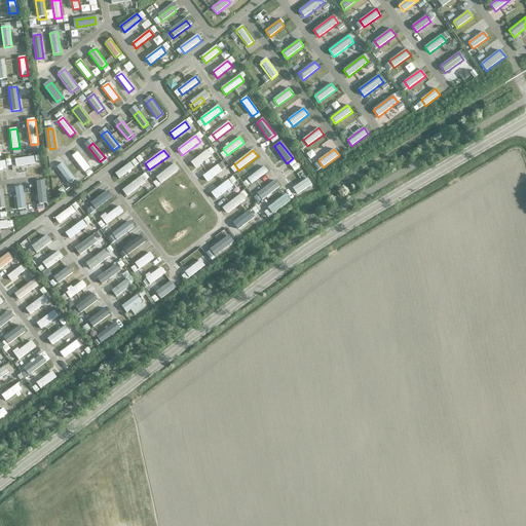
[(211,156),(207,151),(191,163),(195,168),(211,156)]
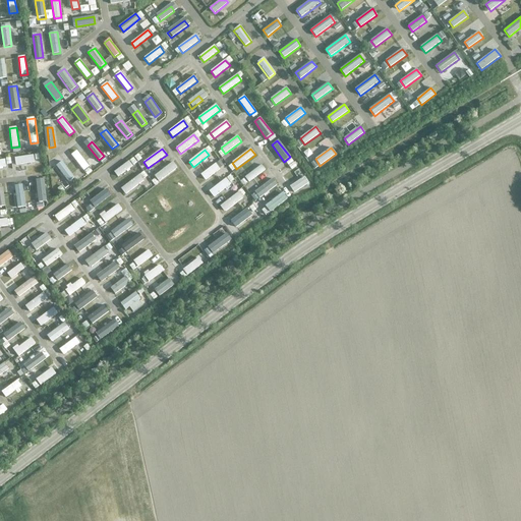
[(71,156),(83,171),(90,167),(76,151),(71,156)]
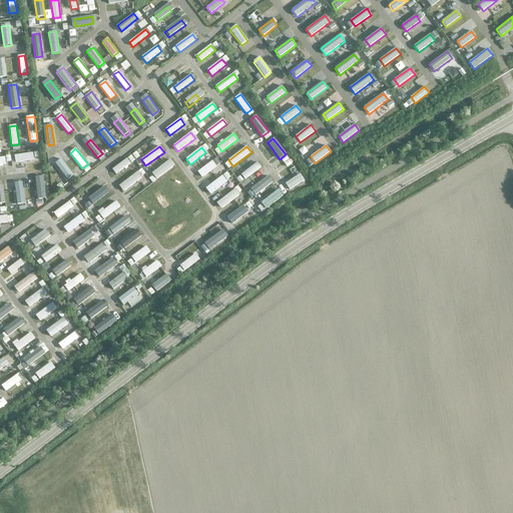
[(34,160),(33,153),(14,155),(15,163),(34,160)]
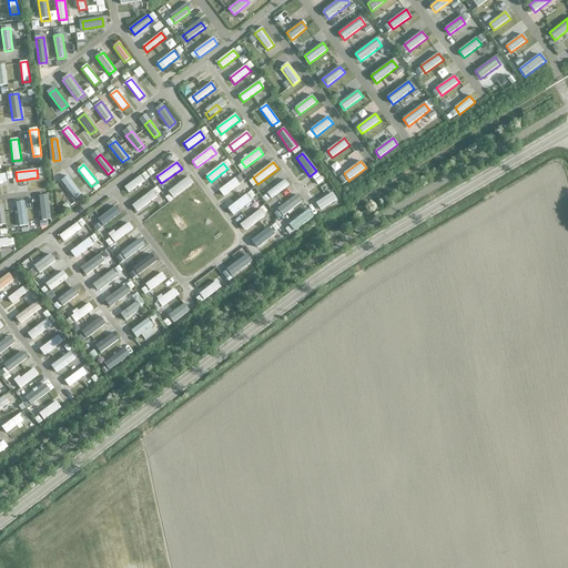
[(81,194),(68,176),(61,181),(74,199),(81,194)]
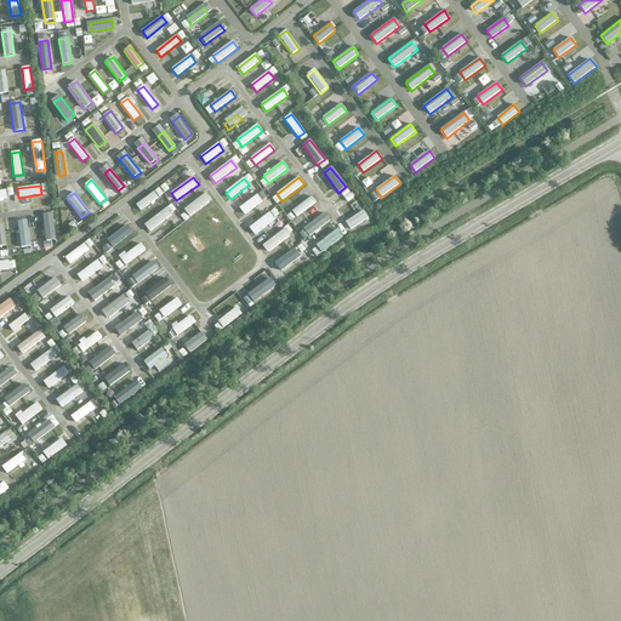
[(158,199),(154,193),(136,206),(141,211),(158,199)]
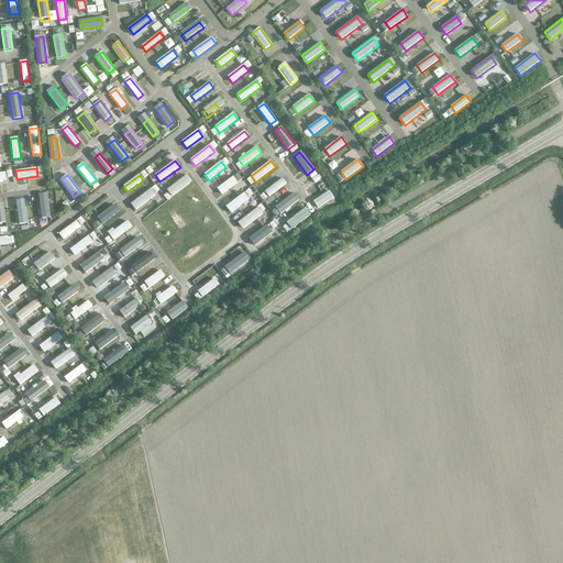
[(166,190),(172,197),(191,181),(187,175),(166,190)]
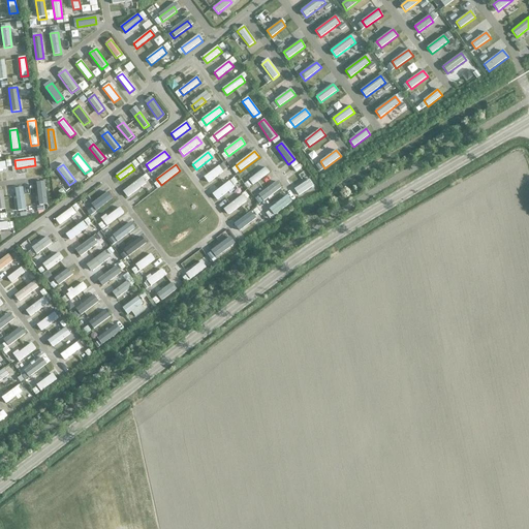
[(223,172),(219,166),(204,178),(209,184),(223,172)]
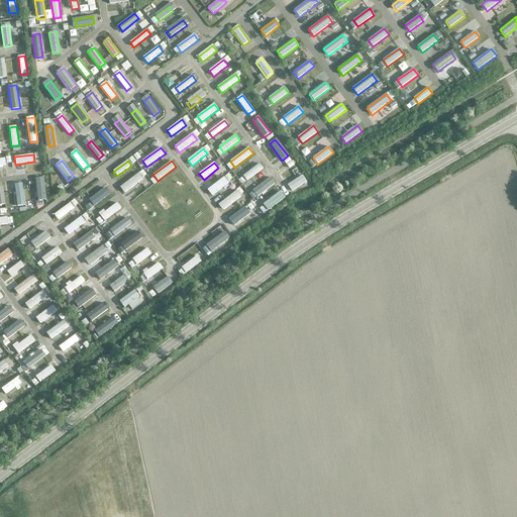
[(264,169),(260,164),(242,176),(246,182),(264,169)]
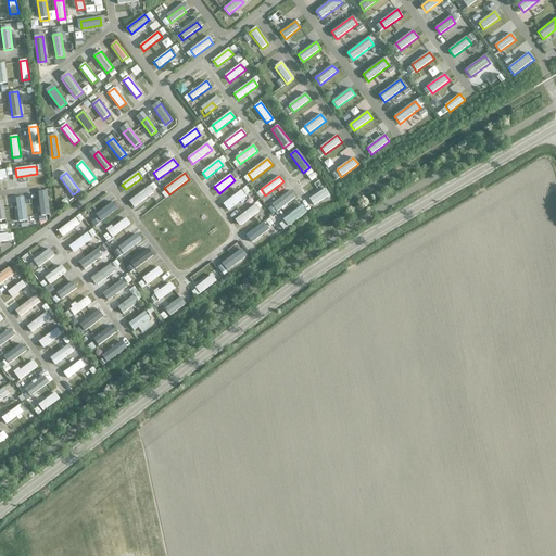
[(134,209),(153,193),(149,187),(129,202),(134,209)]
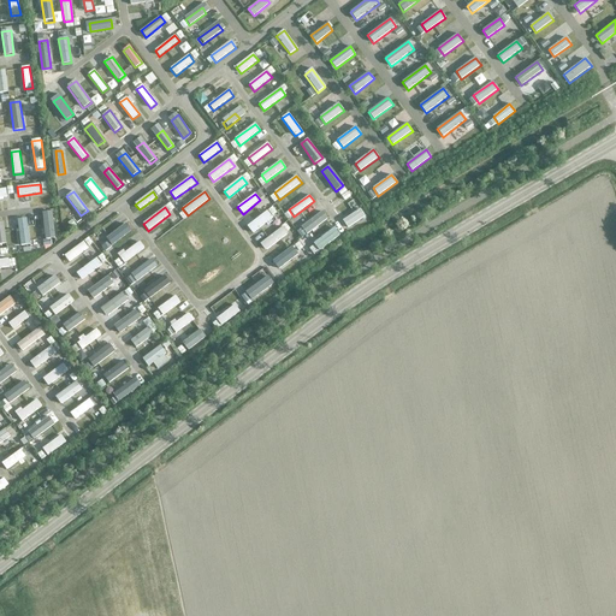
[(348,229),(365,217),(360,209),(343,221),(348,229)]
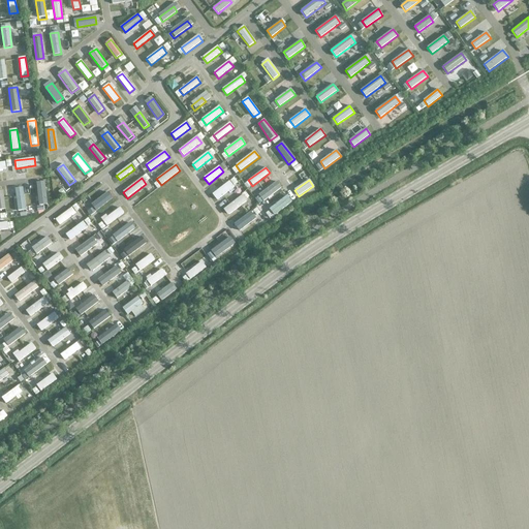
[(235,187),(229,181),(212,194),(217,200),(235,187)]
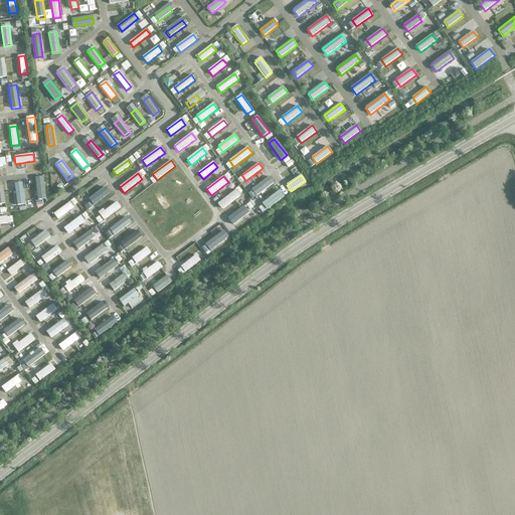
[(35,178),(38,200),(46,199),(43,177),(35,178)]
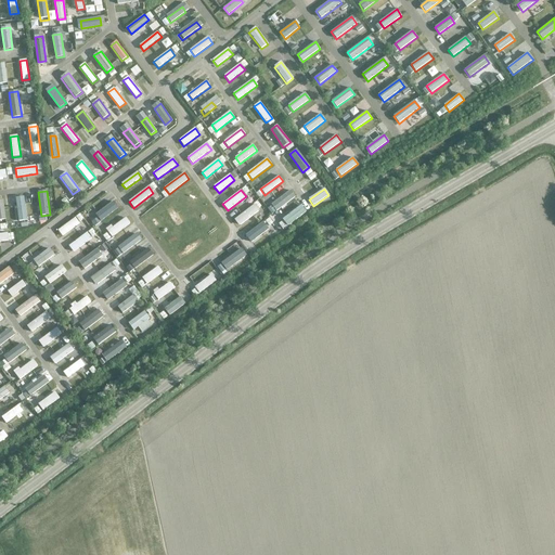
[(291,191),(272,205),(276,211),(295,197),(291,191)]
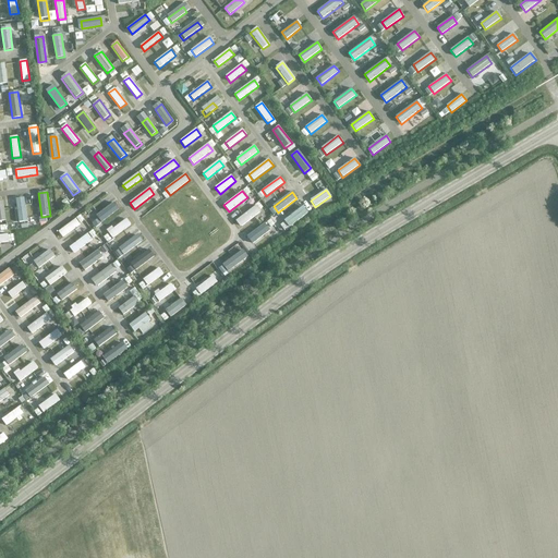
[(15,199),(19,222),(27,222),(24,198),(15,199)]
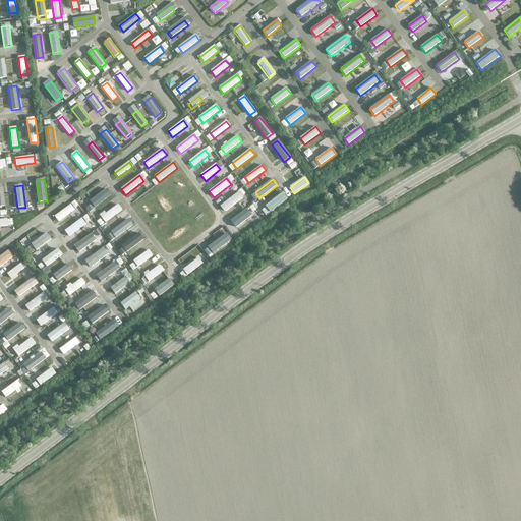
[(94,209),(110,196),(106,192),(91,204),(94,209)]
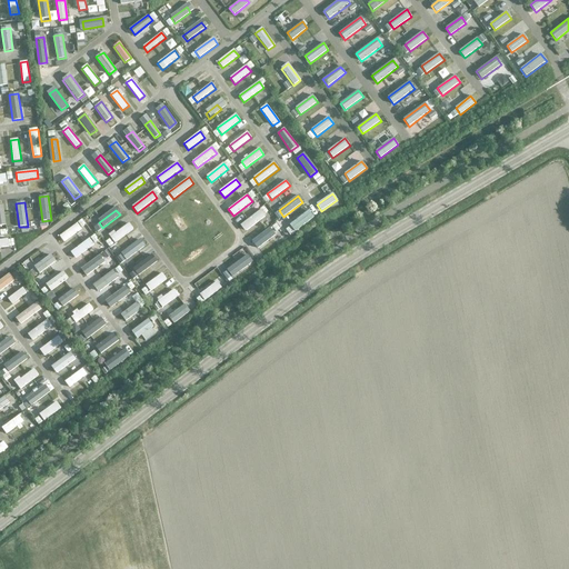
[(240,226),(246,232),(265,217),(260,210),(240,226)]
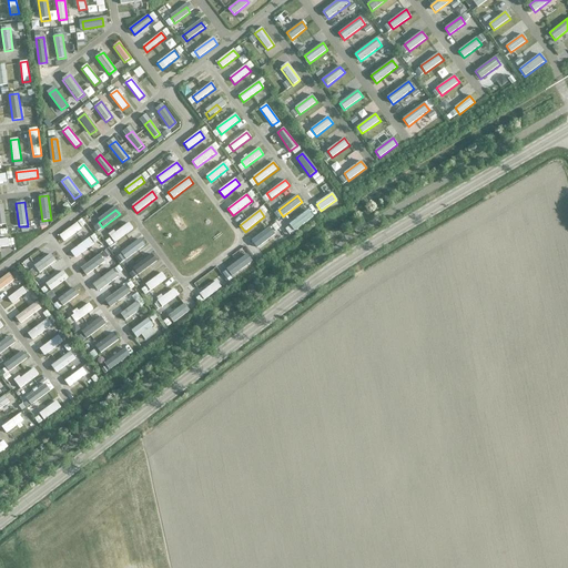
[(294,232),(314,217),(308,210),(290,225),(294,232)]
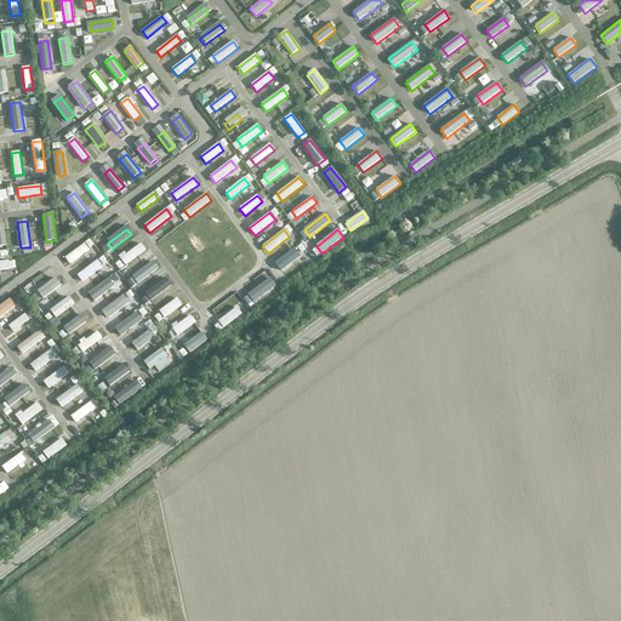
[(84,244),(64,258),(69,265),(89,251),(84,244)]
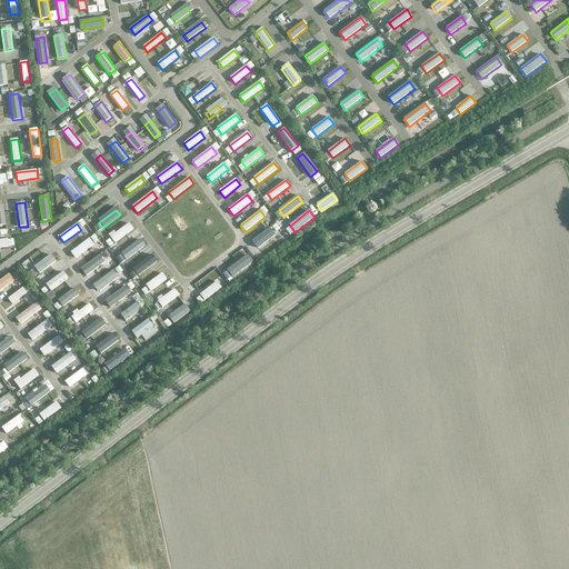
[(115,243),(133,230),(129,223),(110,237),(115,243)]
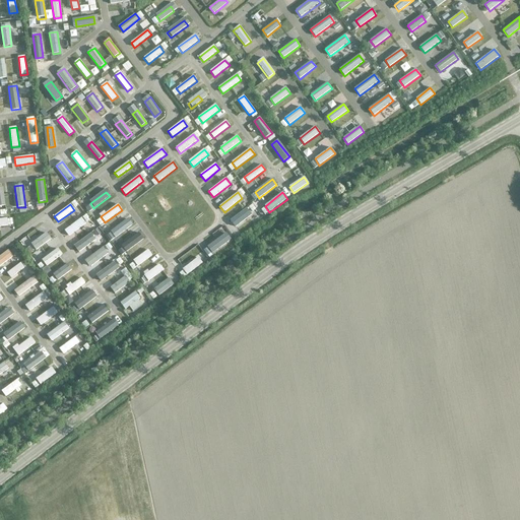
[(248,208),(233,218),(237,223),(251,212),(248,208)]
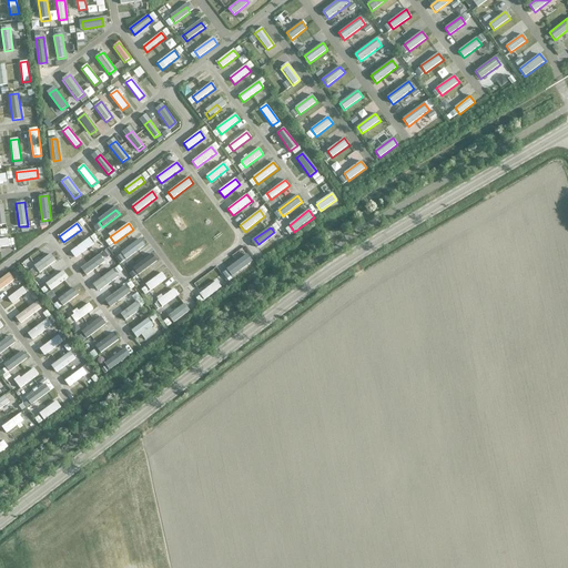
[(75,259),(93,244),(89,239),(70,252),(75,259)]
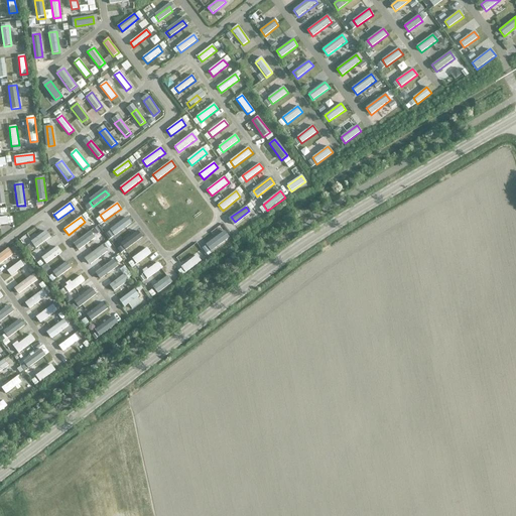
[(115,236),(126,228),(122,223),(111,231),(115,236)]
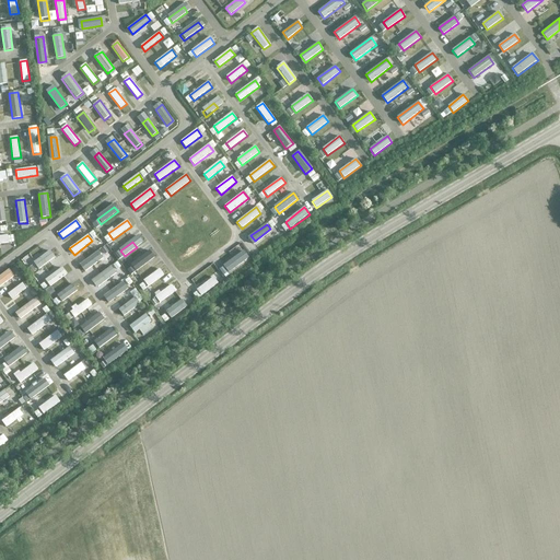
[(103,256),(100,251),(83,263),(88,268),(103,256)]
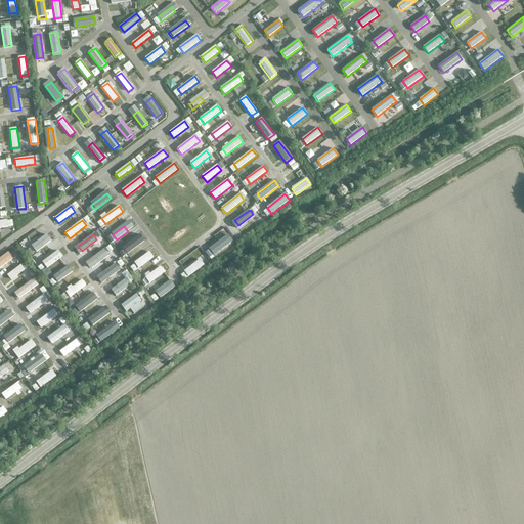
[(47,237),(33,249),(37,254),(51,243),(47,237)]
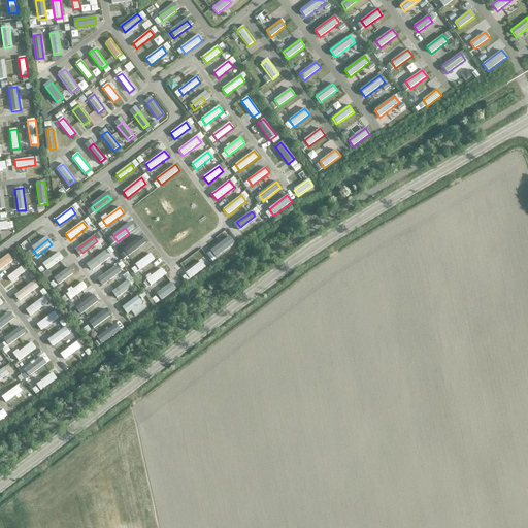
[(128,256),(141,246),(137,241),(125,251),(128,256)]
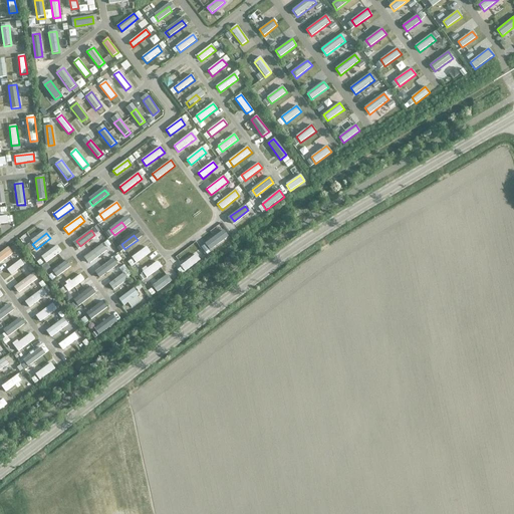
[(210,252),(225,241),(221,235),(206,247),(210,252)]
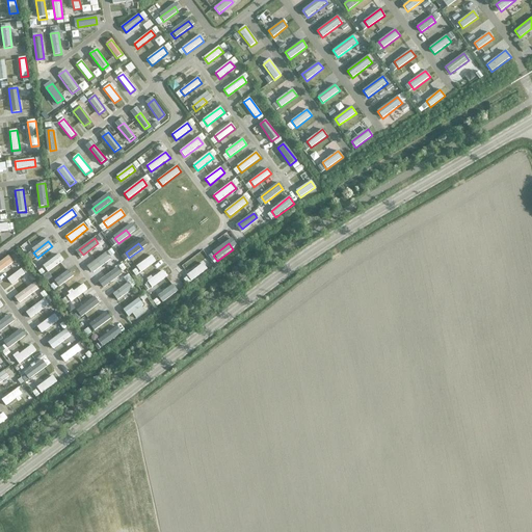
[(105,253),(86,267),(91,274),(110,260),(105,253)]
